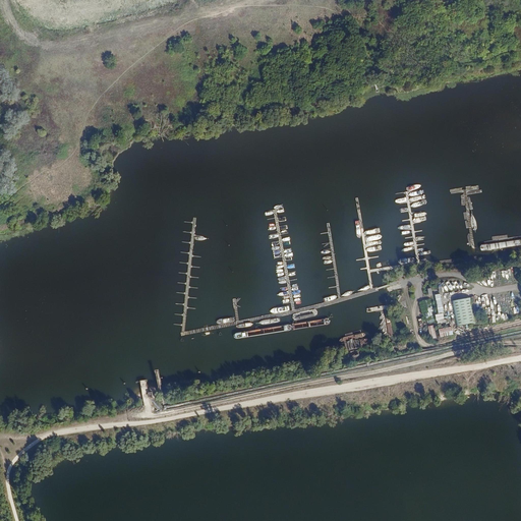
[(441,293),(435,294),(438,312),(444,311),(441,293)]
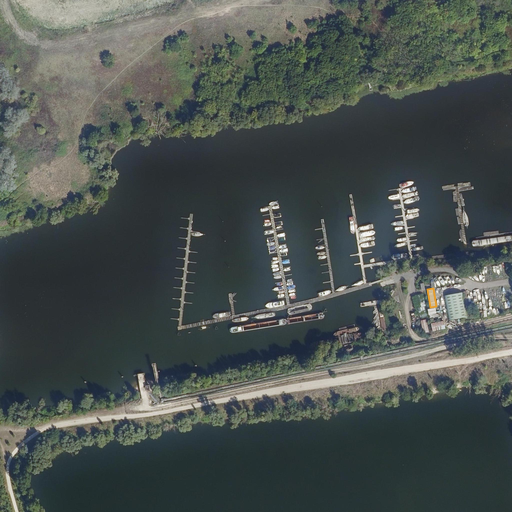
[(463,292),(444,295),(448,320),(467,316),(463,292)]
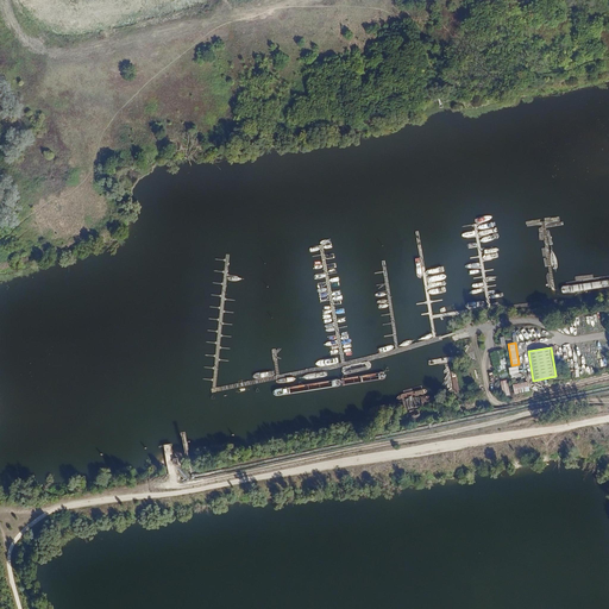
[(519,366),(510,366),(510,378),(520,377),(519,366)]
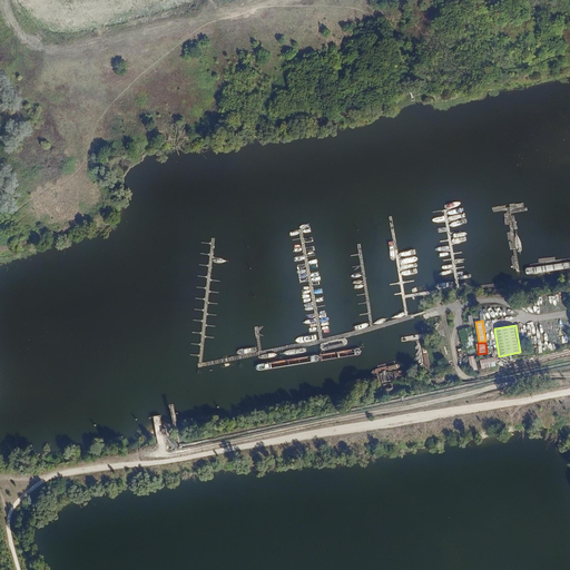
[(474,355),(468,356),(471,371),(477,370),(474,355)]
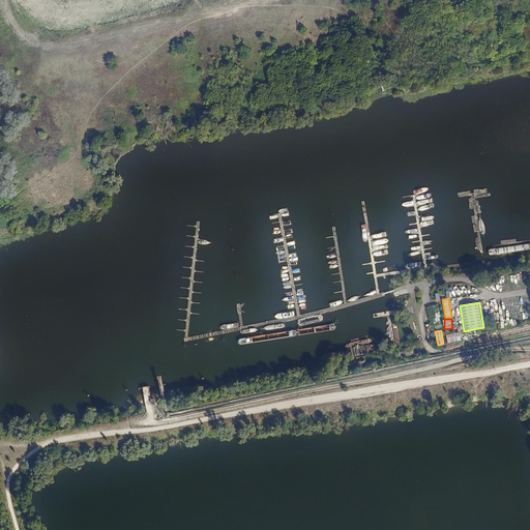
[(459,331),(446,333),(447,343),(461,341),(459,331)]
